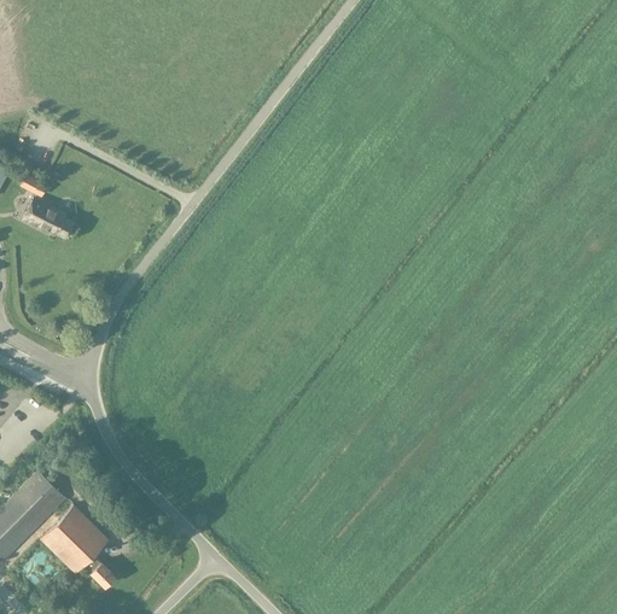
[(34,200),(23,222),(48,235),(51,232),(65,240),(74,224),(64,220),(65,217),(34,200)]
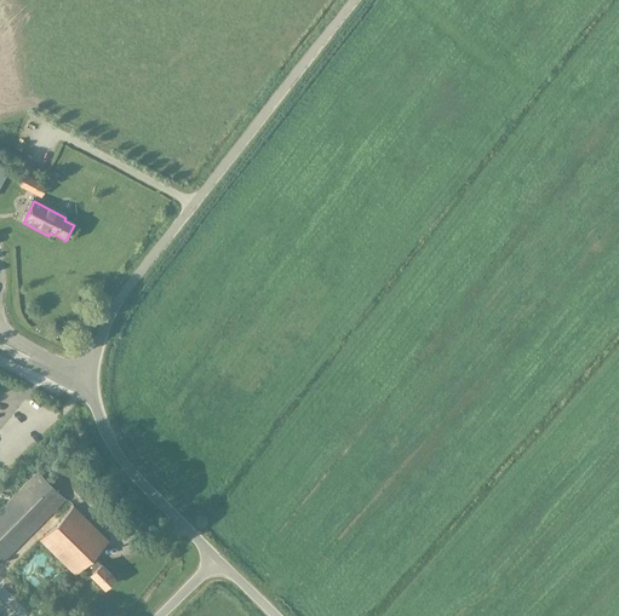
[(67,501),(39,473),(0,512),(0,557),(6,563),(67,501)]
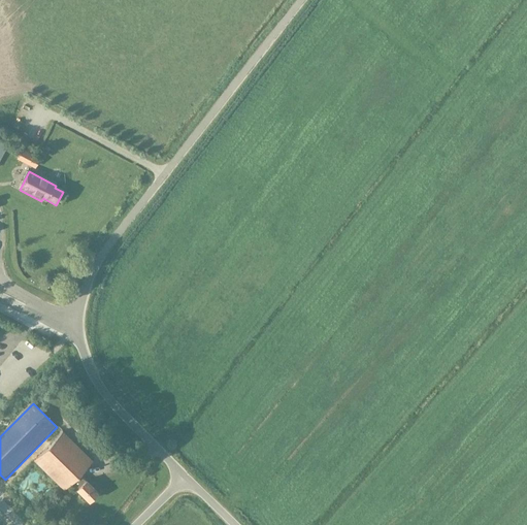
[(63,434),(34,463),(65,492),(69,488),(76,495),(78,492),(90,502),(98,494),(80,477),(93,463),(63,434)]
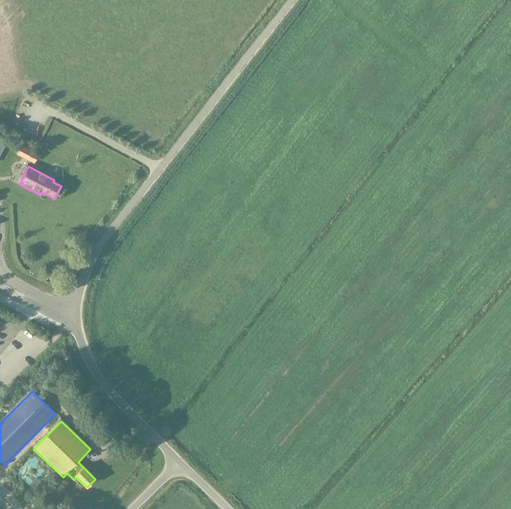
[(36,456),(27,461),(37,478),(45,473),(36,456)]
